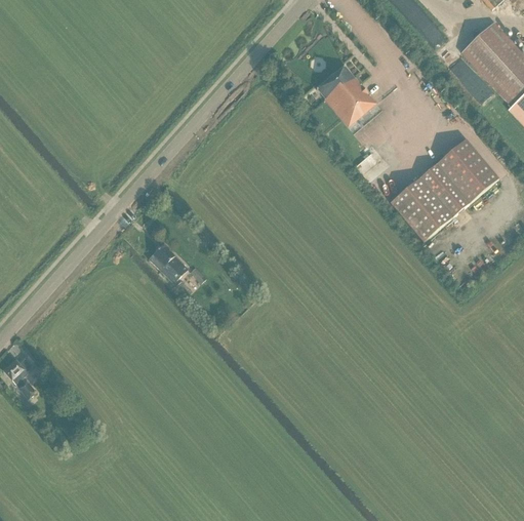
[(483,0),(491,9),(500,0),(483,0)]
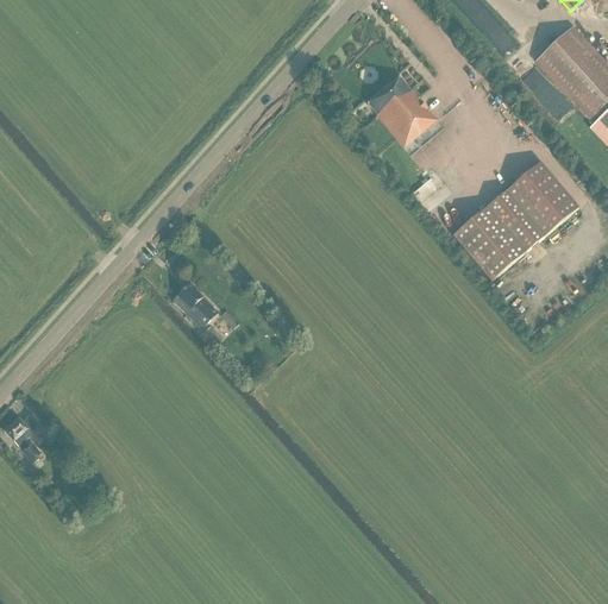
[(418,4),(414,7),(421,17),(425,13),(418,4)]
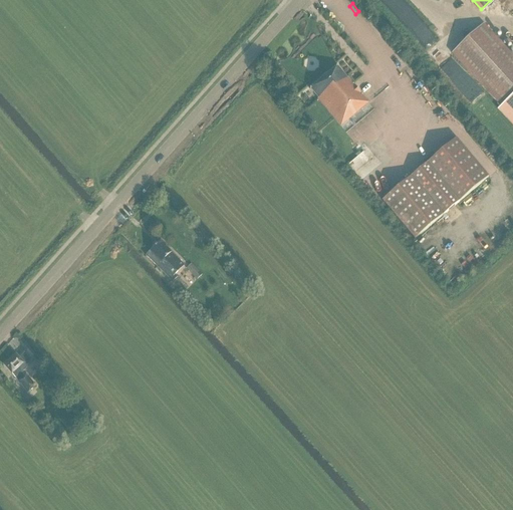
[(512,121),(512,53),(483,21),(451,50),(500,103),(498,105),(512,121)]
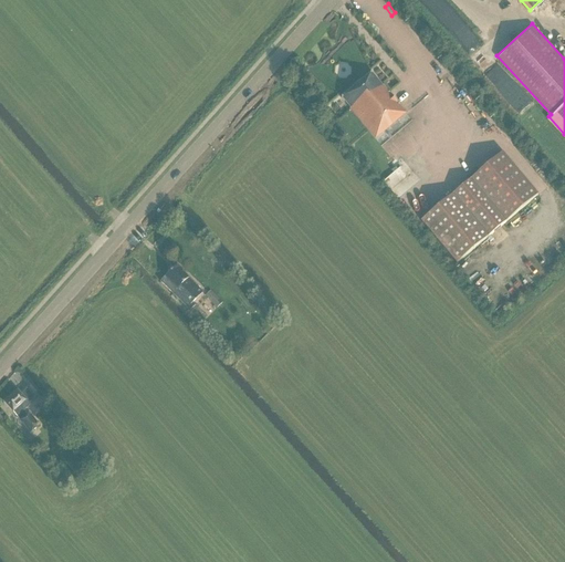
[(389,91),(388,91),(370,70),(341,94),(349,105),(348,105),(374,136),(405,110),(389,91)]
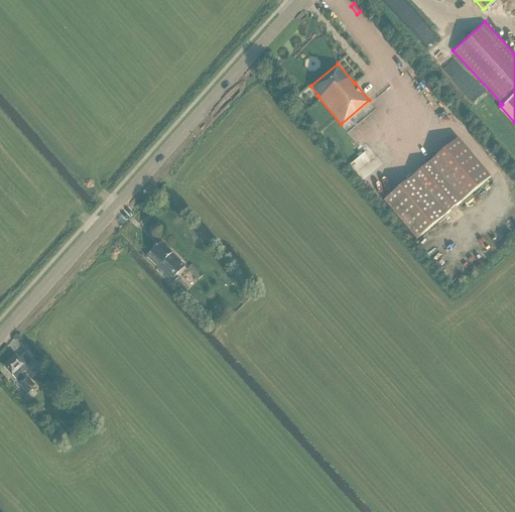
[(368,112),(365,116),(372,121),(375,117),(368,112)]
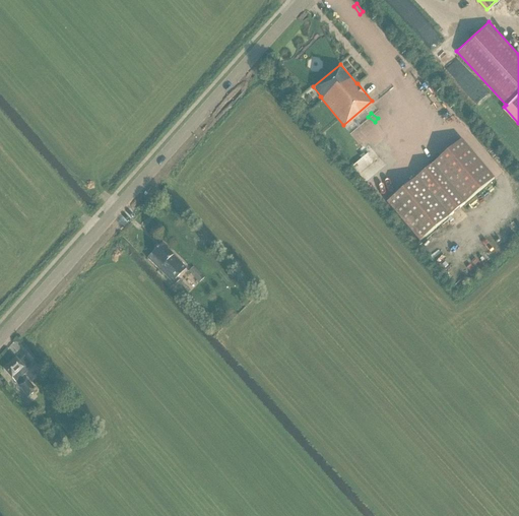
[(385,200),(418,239),(493,176),(460,137),(385,200)]
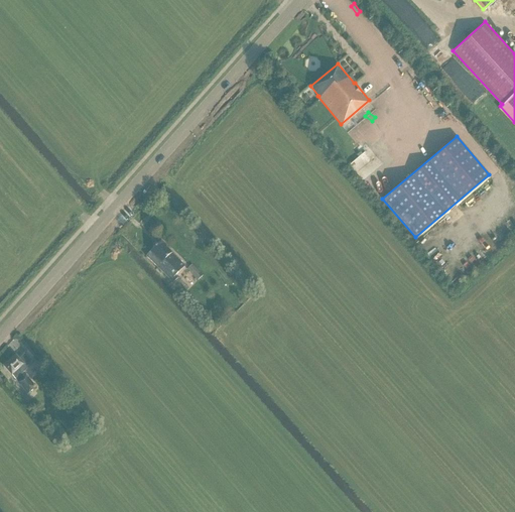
[(365,177),(382,198),(391,188),(375,169),(365,177)]
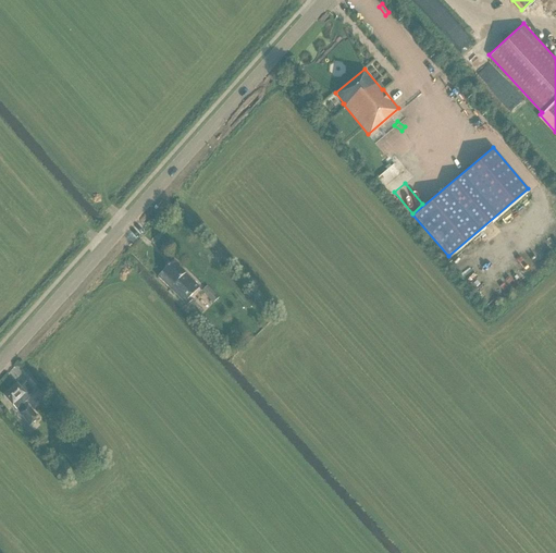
[(135,235),(143,229),(135,220),(128,226),(135,235)]
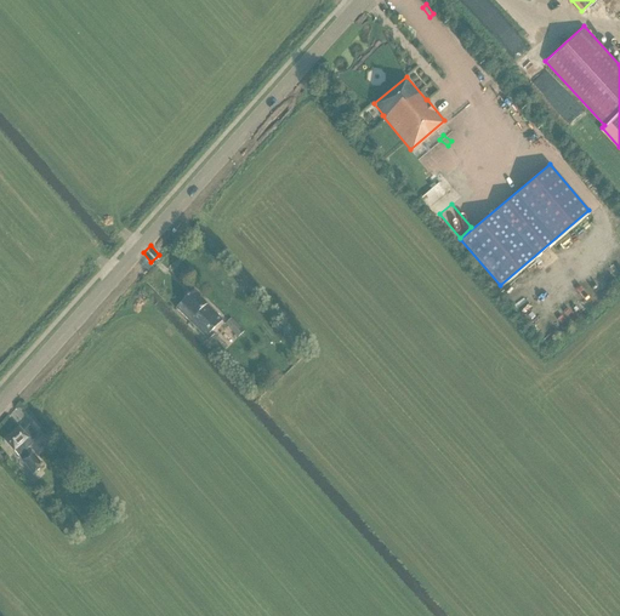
[(176,306),(188,319),(200,307),(211,319),(217,313),(205,302),(205,301),(193,289),(176,306)]
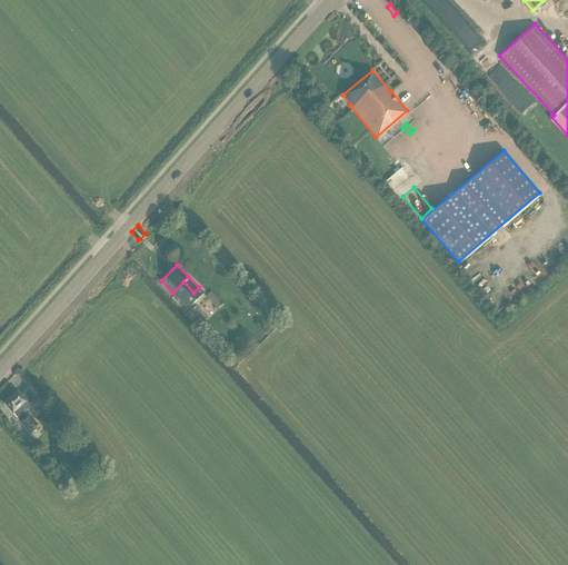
[(206,294),(217,306),(222,301),(210,288),(206,294)]
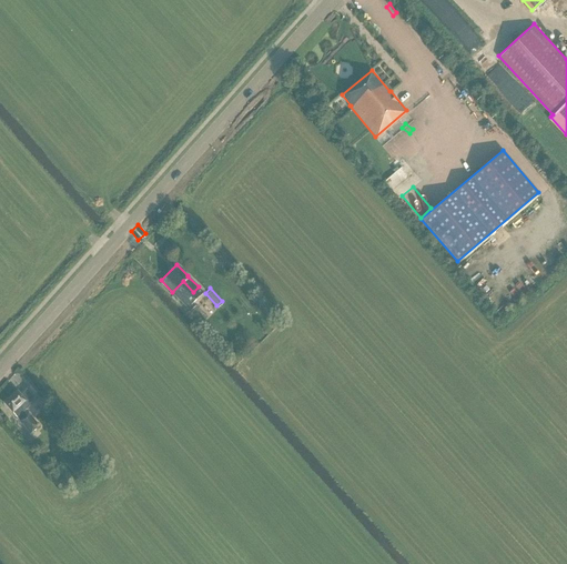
[(190,308),(201,320),(208,314),(195,302),(190,308)]
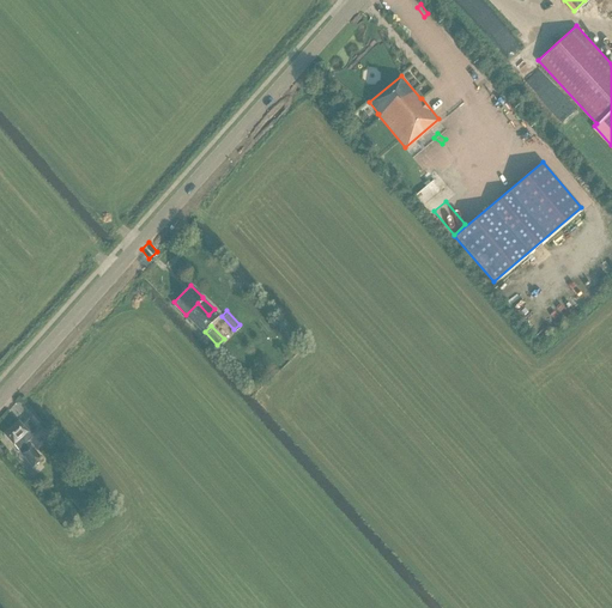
[(31,464),(41,456),(30,444),(29,444),(25,441),(31,435),(18,418),(2,431),(31,464)]
